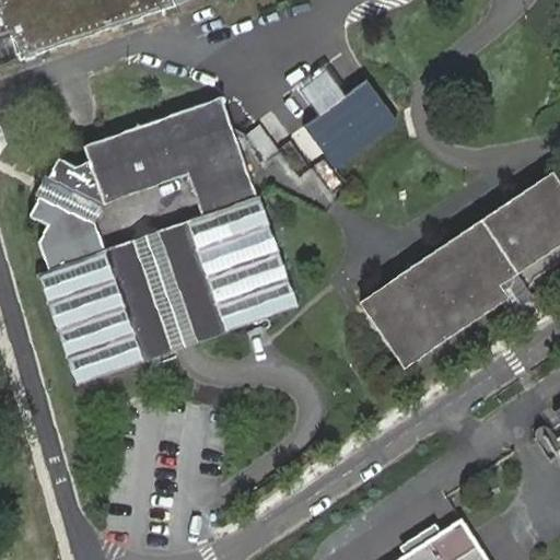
[(0,2),(11,34),(20,59),(188,0),(2,0),(0,1),(0,2)]
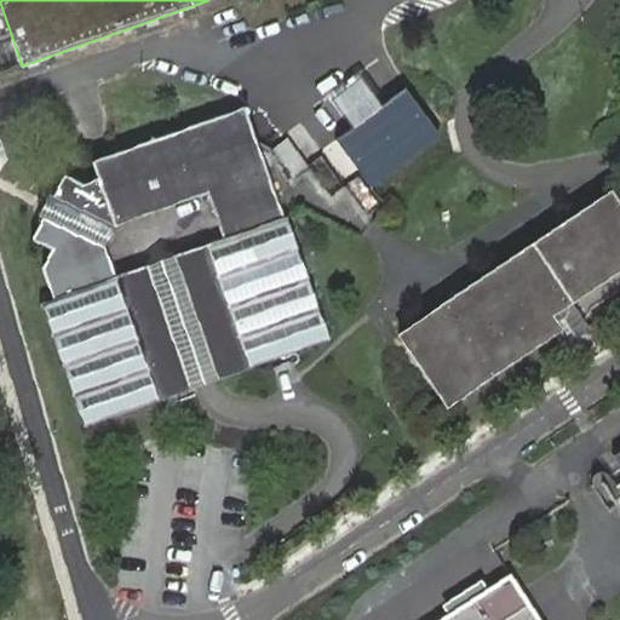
[(0,41),(12,38),(0,3),(0,41)]
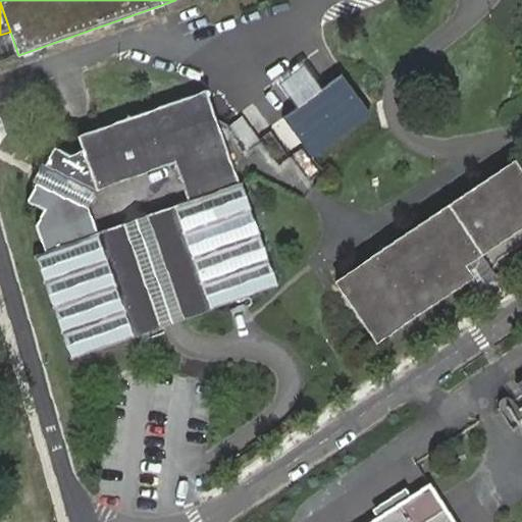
[(338,66),(278,111),(314,158),(374,113),(366,104),(338,66)]
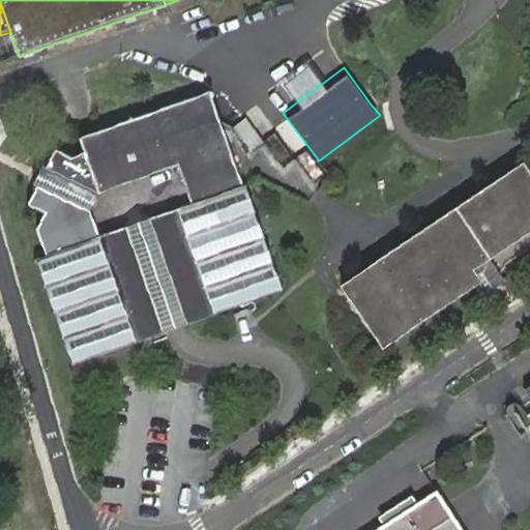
[(193,204),(230,308),(280,290),(208,92),(80,138),(85,152),(70,156),(54,149),(45,169),(48,170),(39,187),(36,186),(28,205),(45,212),(36,230),(47,256),(39,259),(77,363),(138,342),(99,237),(90,211),(98,193),(141,177),(146,165),(166,158),(178,164),(193,204)]
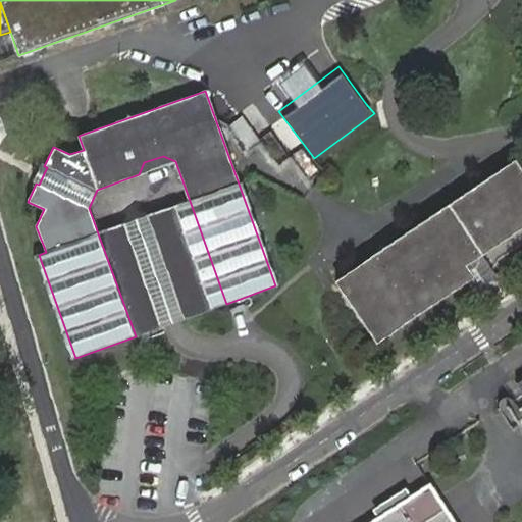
[(232,122),(241,148),(247,146),(255,173),(286,162),(277,134),(255,141),(248,117),(232,122)]
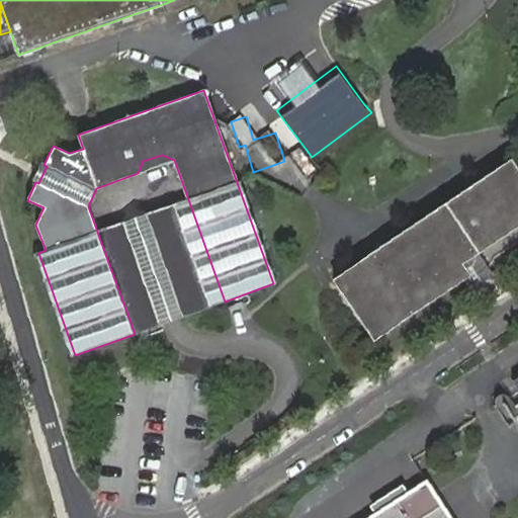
[(138,173),(174,160),(162,155),(143,161),(138,173)]
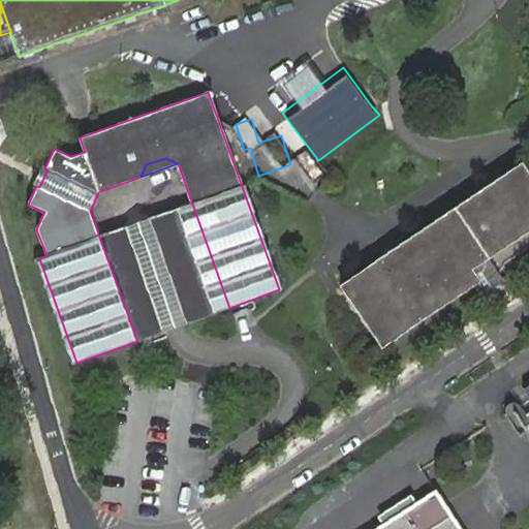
[(489,257),(528,229),(528,174),(522,162),(466,200),(456,207),(382,257),(342,285),(383,344),(474,282),(478,280),(471,269),(489,257)]
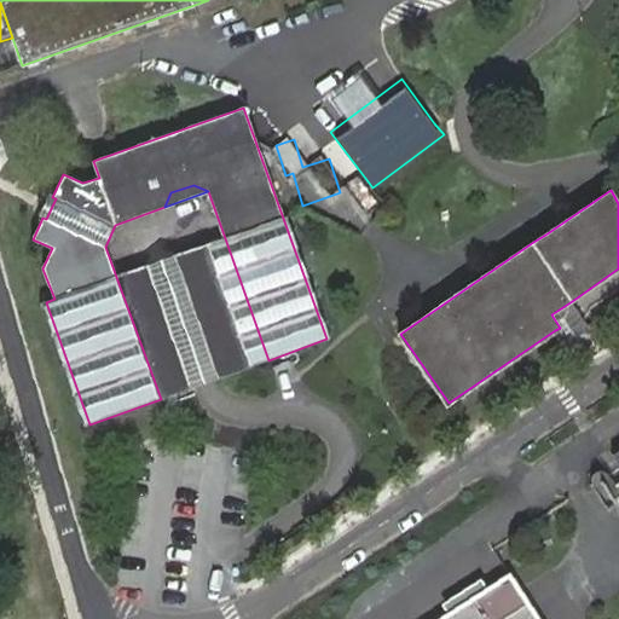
[(56,198),(52,197),(48,195),(39,215),(42,218),(46,219),(56,198)]
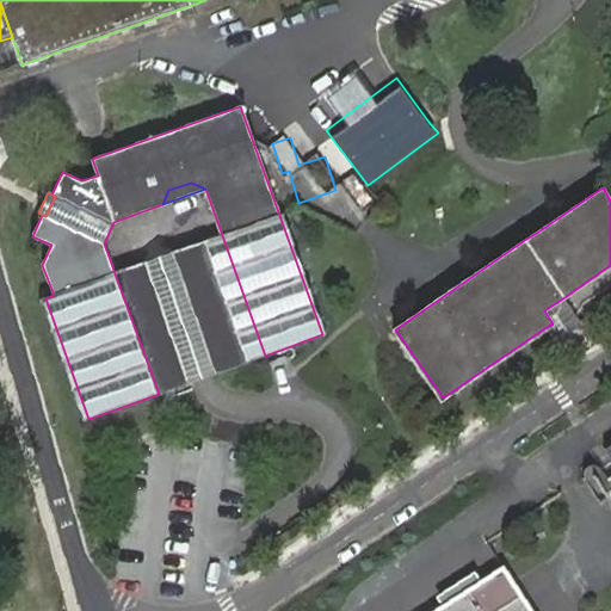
[(248,362),(265,356),(222,235),(205,241),(115,273),(159,394),(202,378),(248,362)]
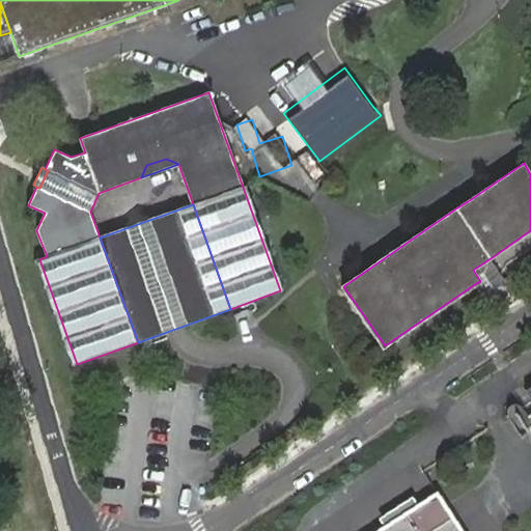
[(509,287),(491,258),(473,270),(480,281),(476,283),(487,301),(509,287)]
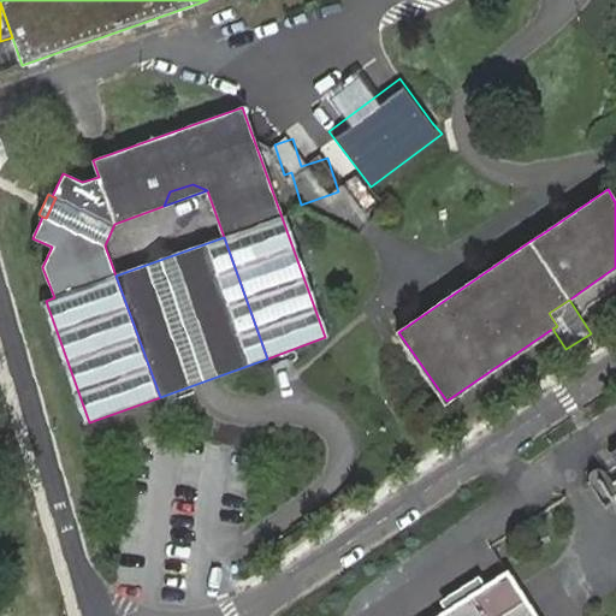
[(615,615),(615,446),(609,452),(610,455),(615,462),(585,481),(586,484),(598,477),(615,466),(615,615),(534,615),(490,548),(440,578),(465,615),(615,615)]
